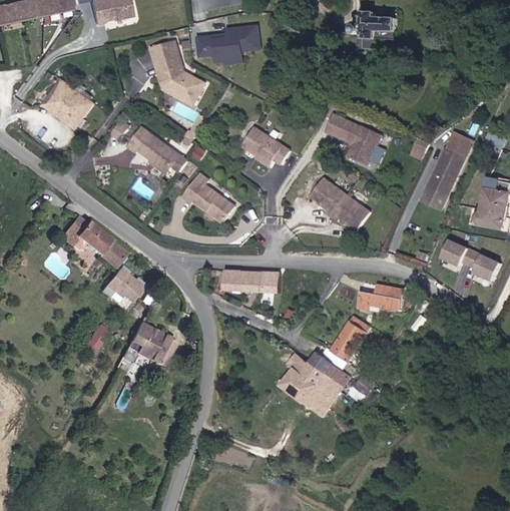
[(0,24),(70,10),(68,0),(16,0),(0,3),(0,24)]
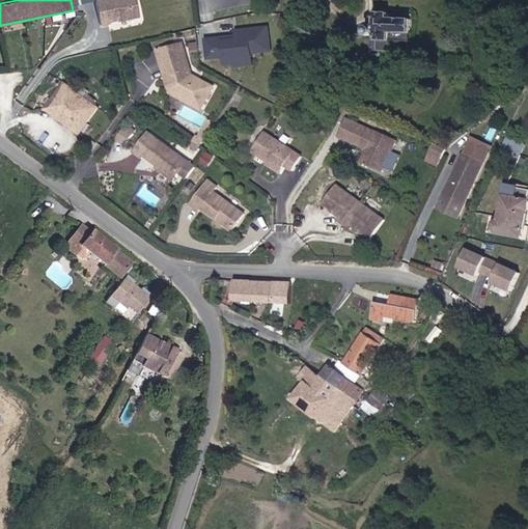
[(135,16),(131,0),(91,0),(95,16),(96,24),(106,22),(106,20),(113,18),(113,16),(117,16),(117,19),(135,16)]
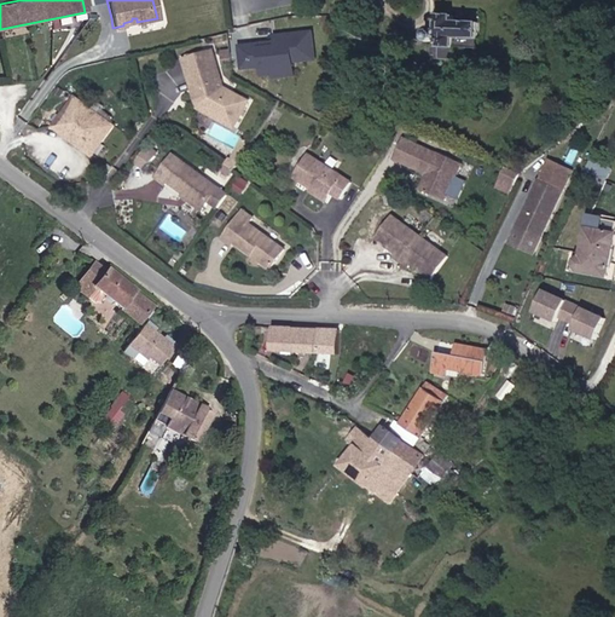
[(476,36),(477,21),(451,21),(451,15),(436,13),(435,34),(435,33),(434,32),(433,32),(431,30),(430,30),(429,30),(428,32),(427,32),(427,33),(425,34),(425,35),(425,36),(427,38),(427,39),(428,40),(429,40),(430,41),(431,41),(430,52),(435,52),(435,56),(437,57),(437,58),(452,58),(452,46),(453,36),(476,36)]
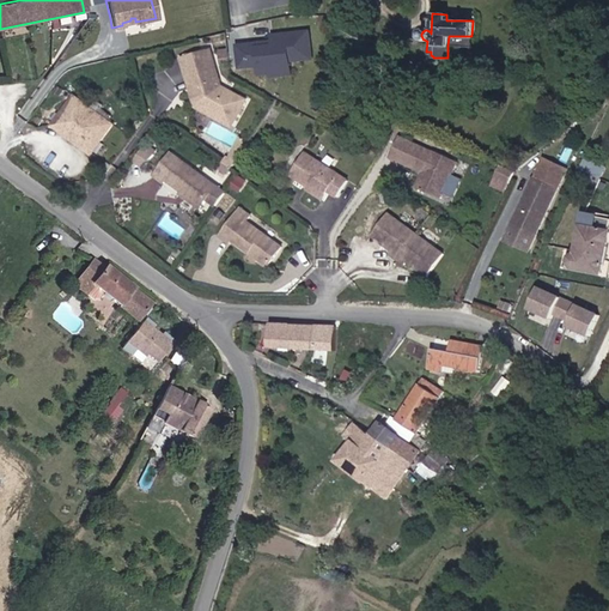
[(310,58),(306,30),(270,35),(270,41),(272,44),(254,47),(254,43),(235,44),(237,67),(256,65),(257,73),(269,72),(268,66),(288,64),(287,60),(310,58)]
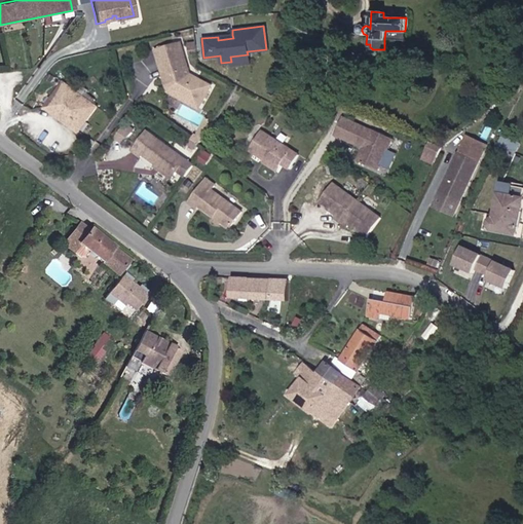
[(404,39),(405,31),(385,31),(384,39),(404,39)]
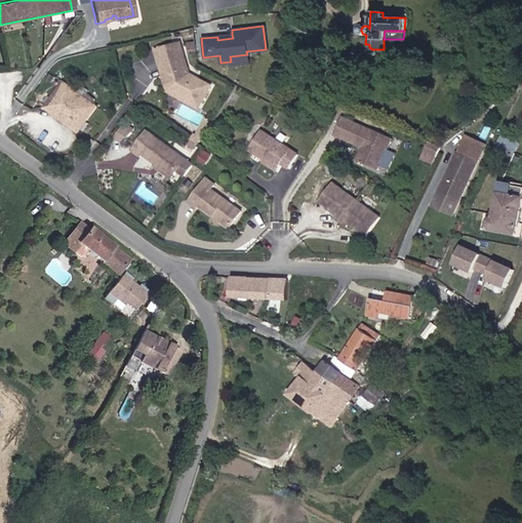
[(196,107),(208,84),(187,72),(177,42),(154,49),(156,57),(169,53),(171,61),(158,65),(163,84),(166,83),(167,86),(165,89),(196,107)]
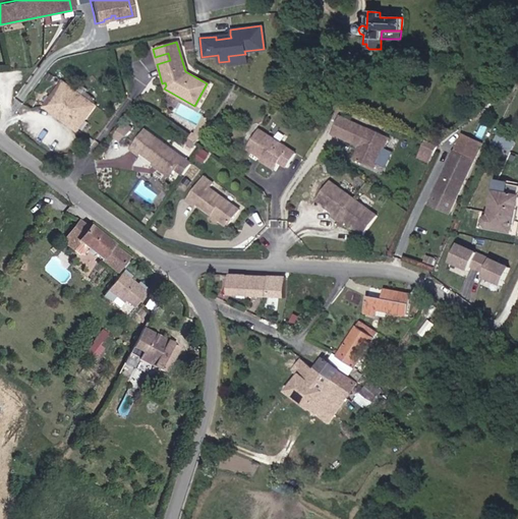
[(193,53),(191,42),(183,43),(185,54),(193,53)]
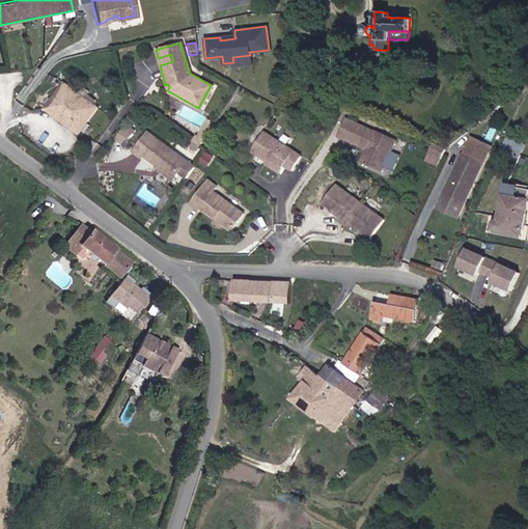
[(173,61),(171,54),(158,58),(160,65),(173,61)]
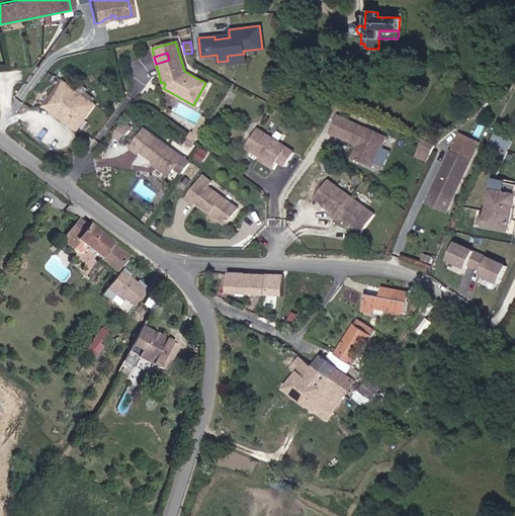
[(245,61),(244,54),(227,56),(228,61),(228,64),(245,61)]
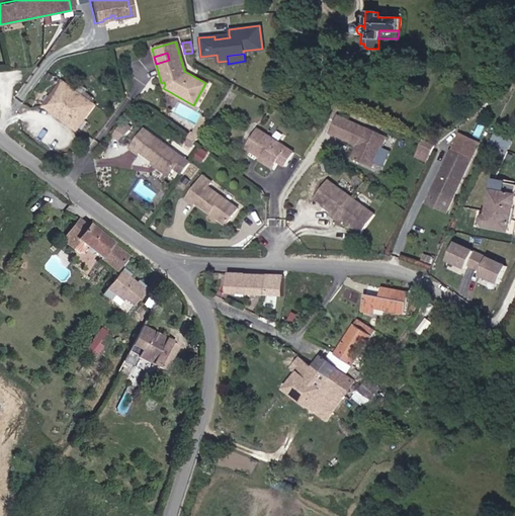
[(93,103),(60,79),(41,104),(74,129),(93,103)]
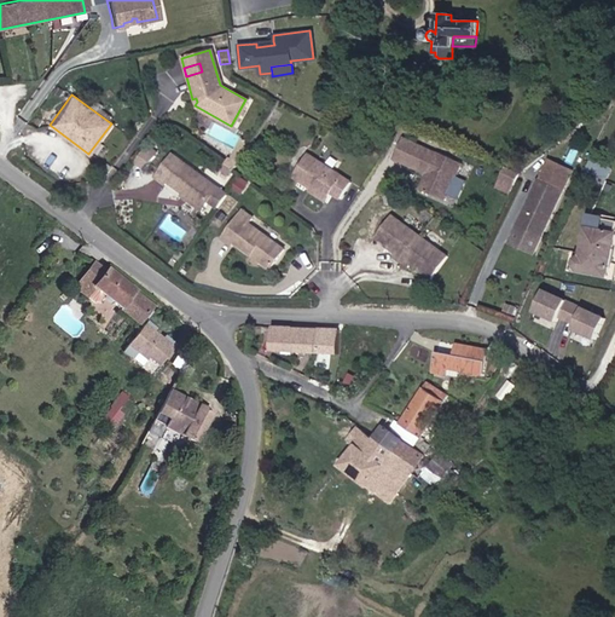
[(441,200),(459,161),(435,150),(428,163),(424,162),(430,151),(401,138),(393,157),(416,168),(417,166),(425,169),(417,188),(441,200)]
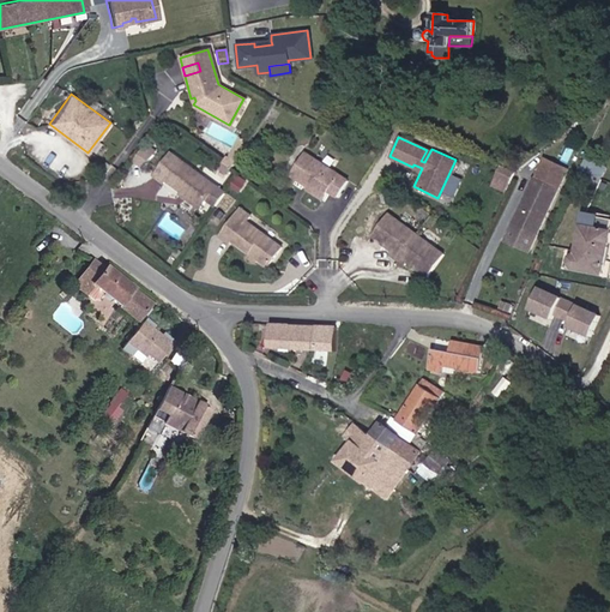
[(144,143),(142,147),(150,153),(152,150),(144,143)]
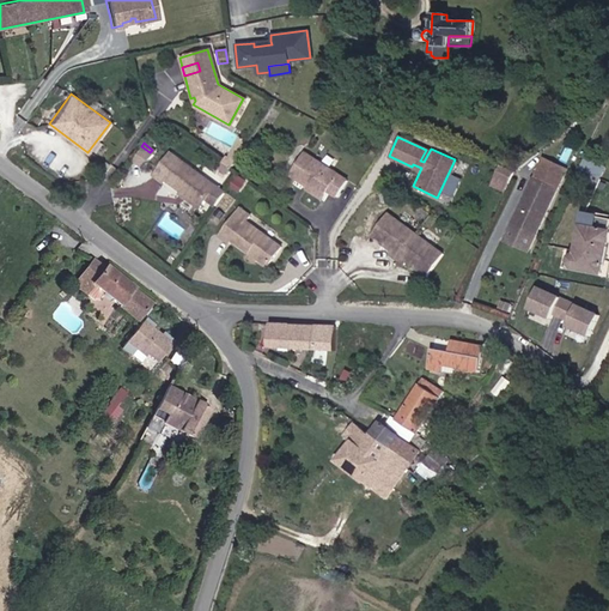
[(141,146),(132,159),(140,167),(150,152),(141,146)]
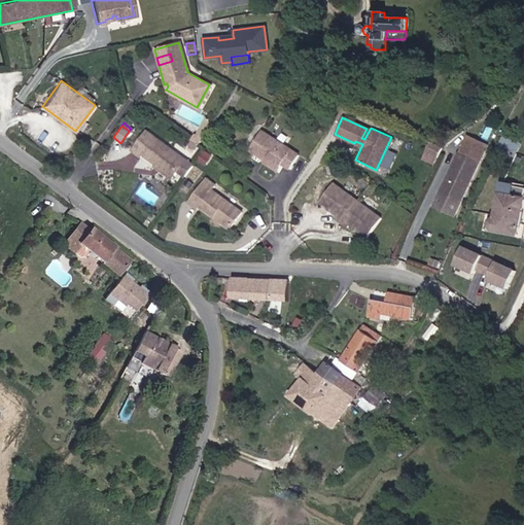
[(287,168),(297,153),(259,129),(247,148),(263,158),(264,155),(278,165),(280,163),(287,168)]
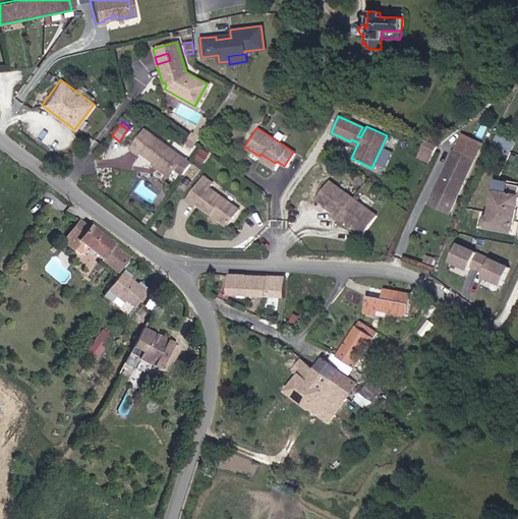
[(142,128),(128,148),(137,155),(138,152),(151,161),(153,159),(170,171),(172,169),(180,174),(189,162),(142,128)]
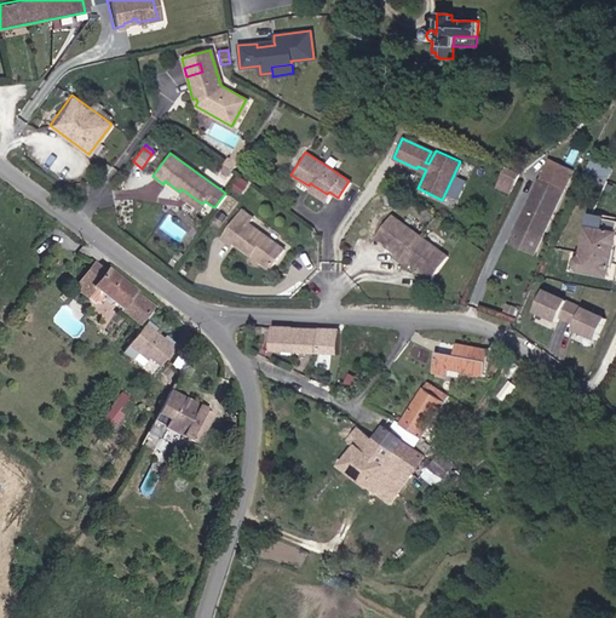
[(231,167),(236,161),(230,158),(228,155),(223,161),(231,167)]
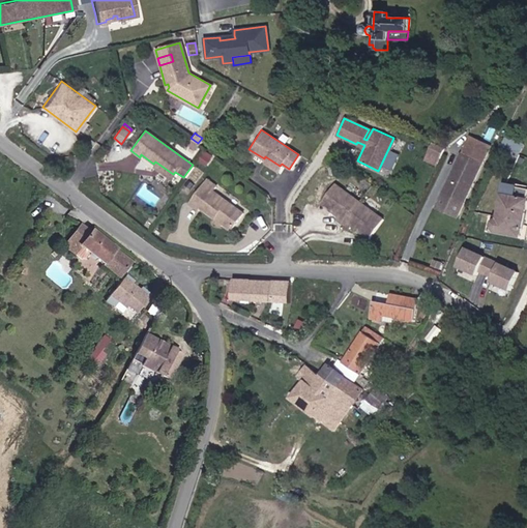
[(520,145),(522,143),(504,134),(502,136),(520,145)]
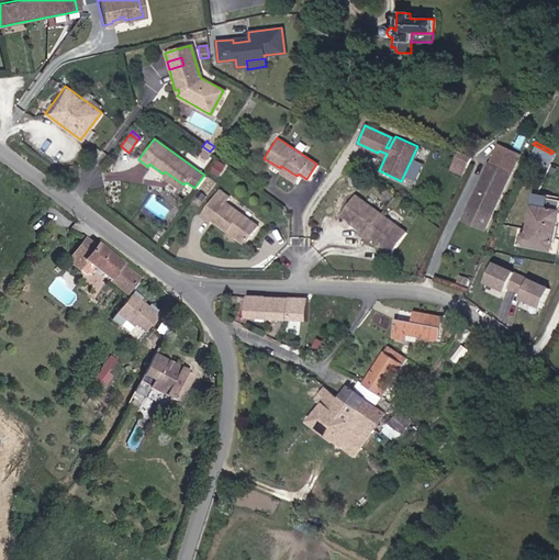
[(499,166),(506,148),(496,144),(489,161),(499,166)]
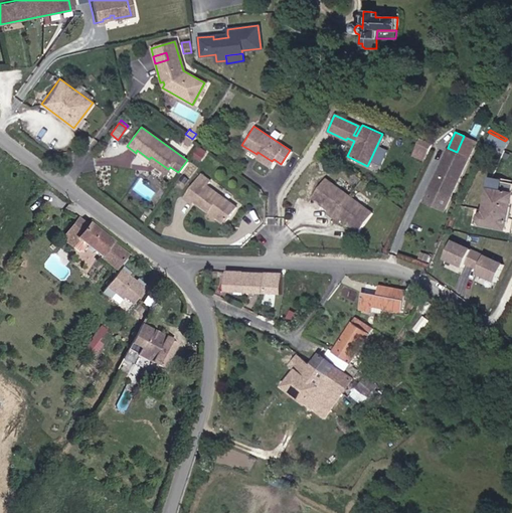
[(488,132),(485,139),(502,148),(505,141),(488,132)]
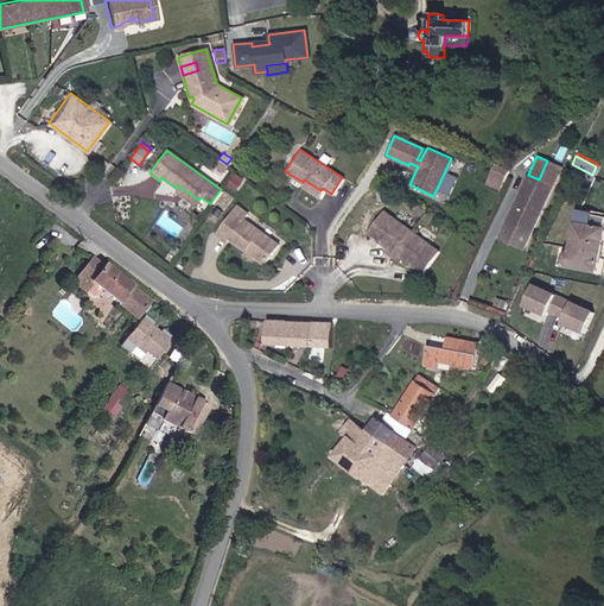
[(223,171),(227,164),(218,158),(214,165),(223,171)]
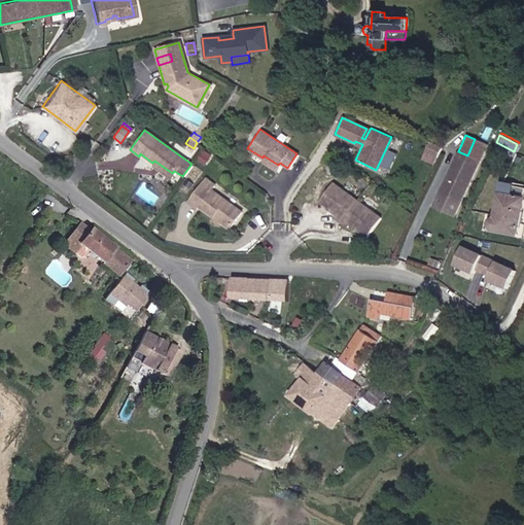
[(459,200),(485,143),(475,139),(467,155),(458,151),(456,150),(438,190),(439,190),(458,200),(459,200)]
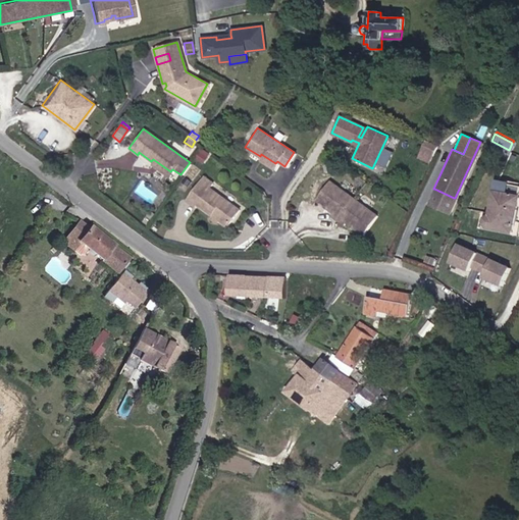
[(431,155),(436,145),(424,139),(420,149),(431,155)]
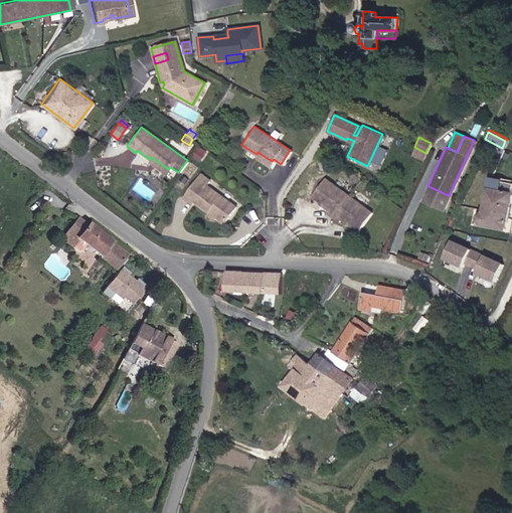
[(272,161),(258,152),(257,154),(254,157),(269,166),(272,161)]
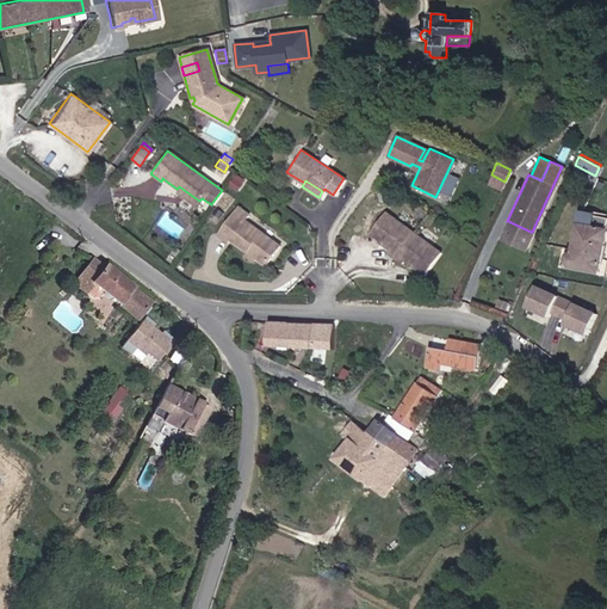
[(199,201),(179,186),(177,189),(175,191),(196,207),(199,201)]
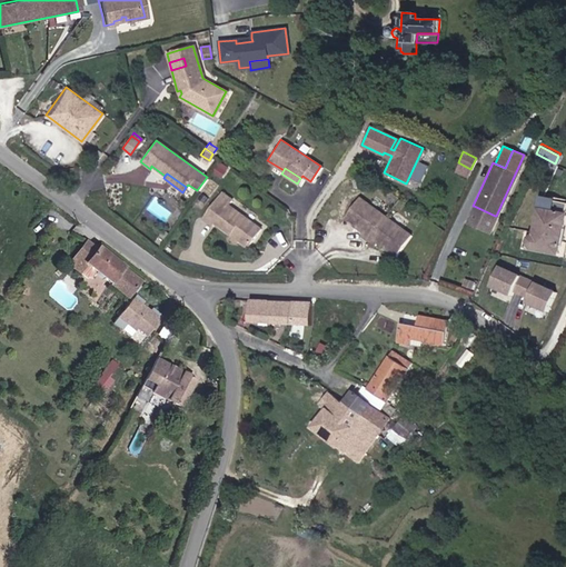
[(247,246),(260,228),(227,204),(231,199),(220,190),(204,214),(215,221),(230,234),(238,239),(247,246)]
